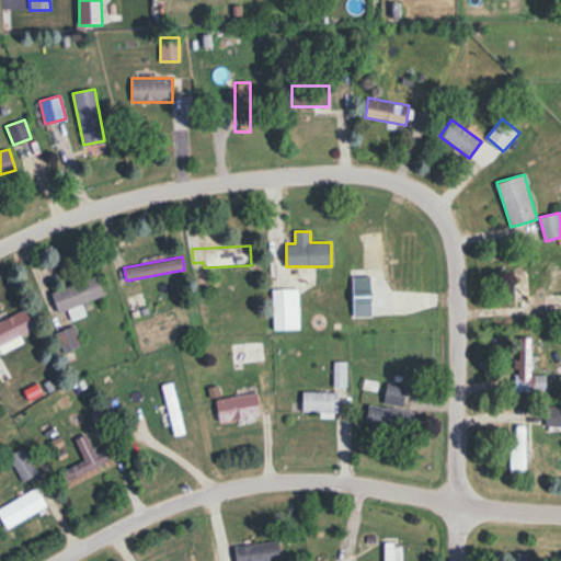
[(516,262),(516,307),(529,307),(529,262),(516,262)]
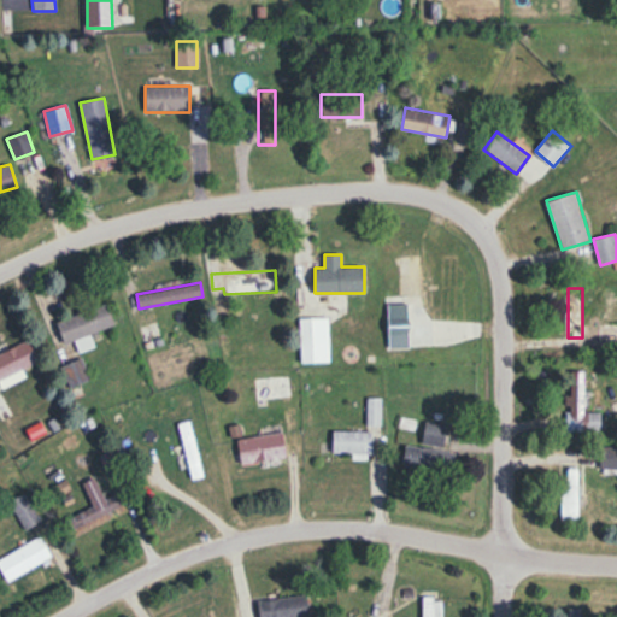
[(65,345),(75,341),(78,352),(93,347),(89,335),(116,325),(109,304),(58,321),(65,345)]
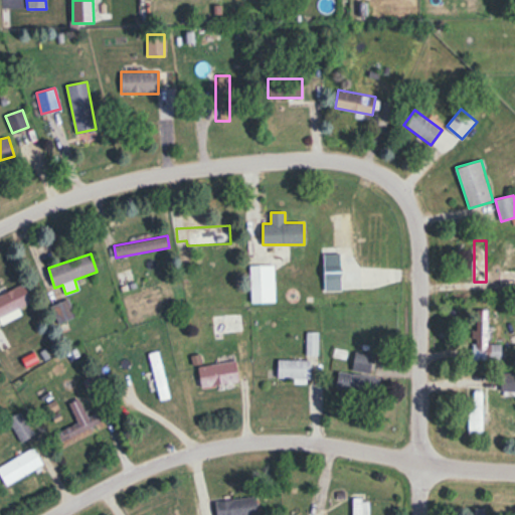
[(275,303),(274,266),(250,266),(250,303),(275,303)]
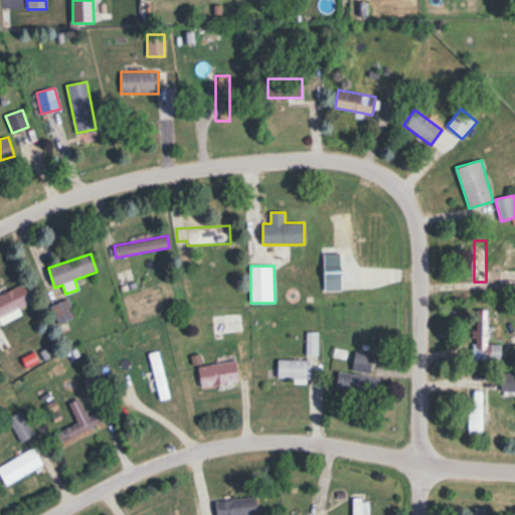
[(0,295),(0,317),(32,302),(23,284),(0,295)]
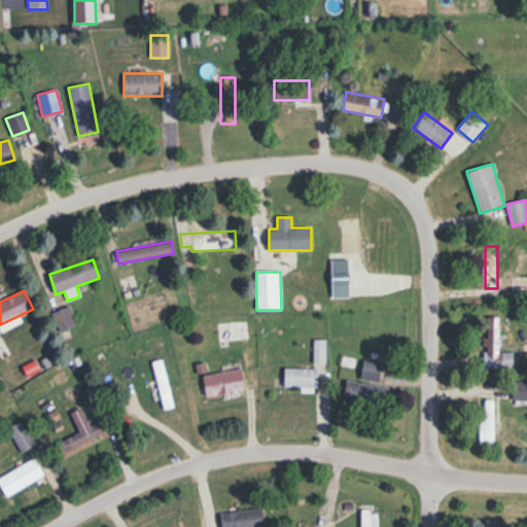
[(77,325),(71,307),(54,312),(60,330),(77,325)]
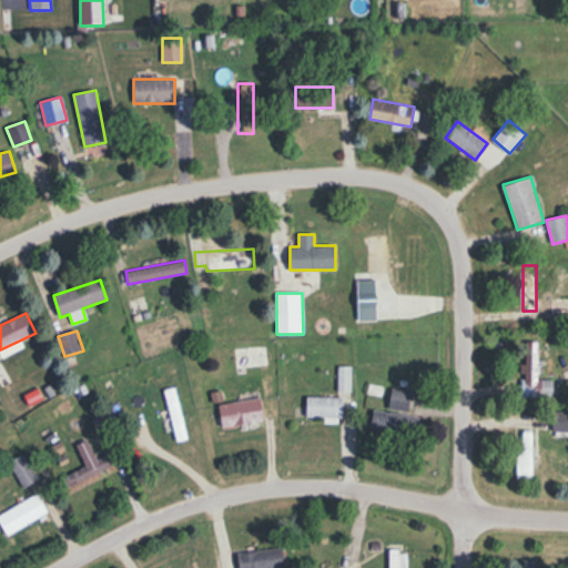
[(235,369),(267,367),(266,346),(234,347),(235,369)]
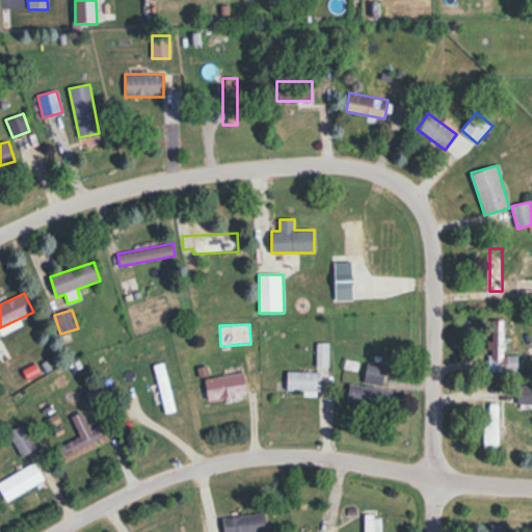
[(485,336),(484,354),(501,354),(501,337),(485,336)]
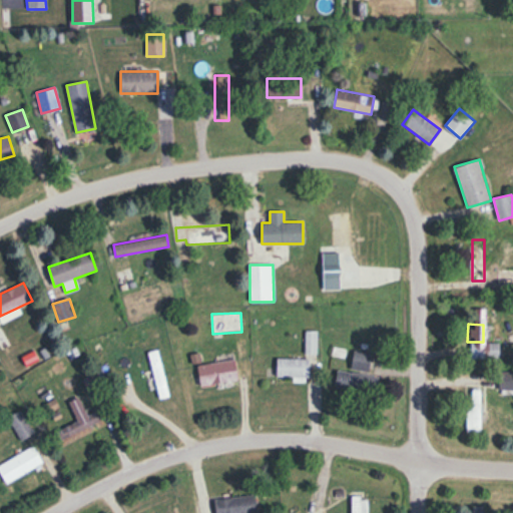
[(146,353),(159,399),(169,396),(157,350),(146,353)]
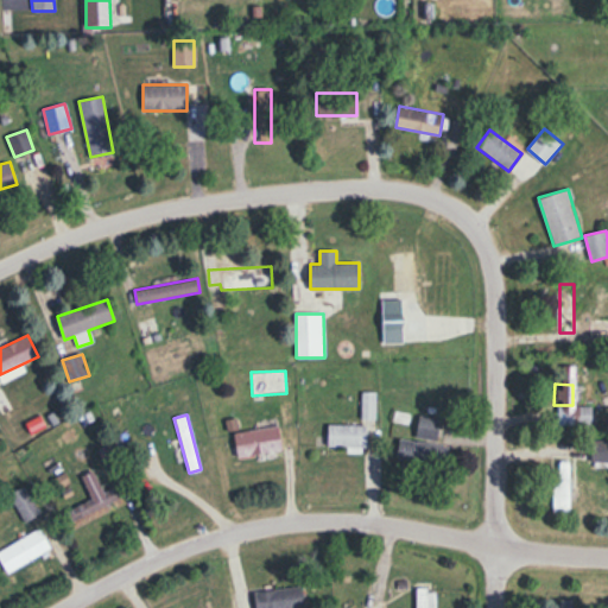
[(441,418),(418,416),(416,438),(438,441),(441,418)]
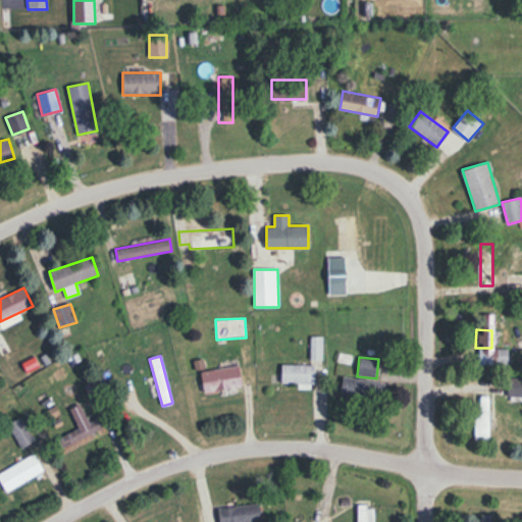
[(314,365),(280,365),(280,383),(314,383),(314,365)]
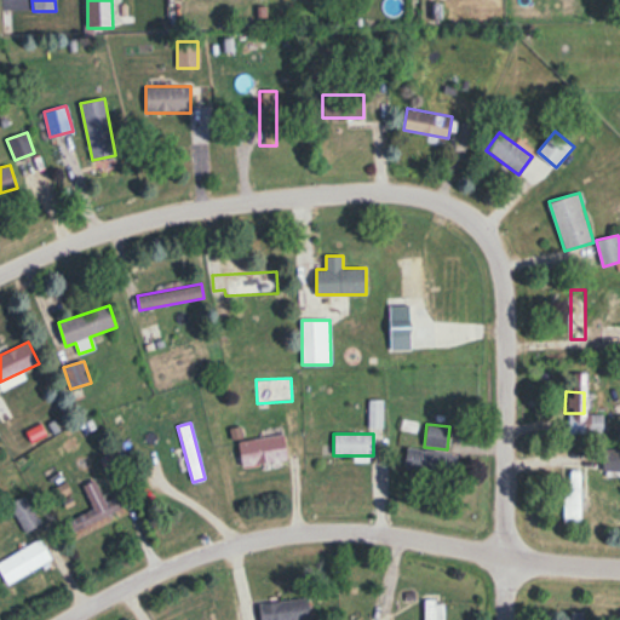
[(242,466),(287,460),(283,435),(239,441),(242,466)]
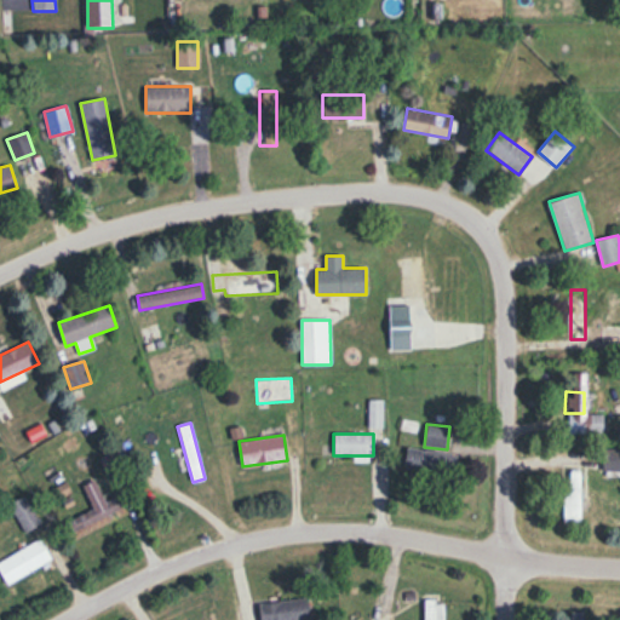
[(581,470),(564,470),(564,523),(581,523),(581,470)]
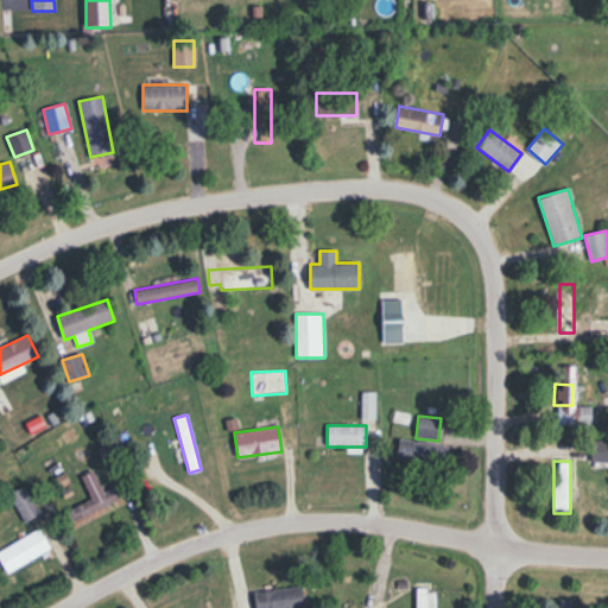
[(103,492),(95,470),(82,476),(92,499),(67,510),(71,520),(122,498),(118,486),(103,492)]
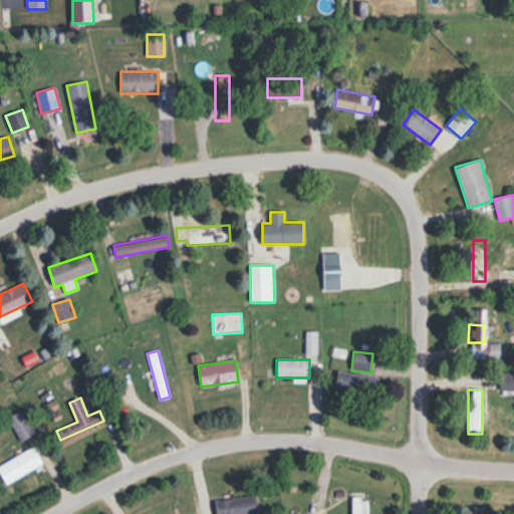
[(33,434),(20,412),(8,419),(22,441),(33,434)]
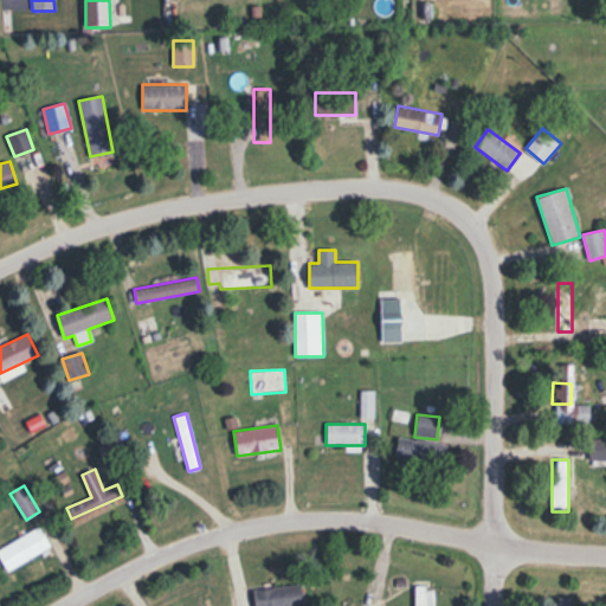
[(0,548),(0,554),(8,569),(50,546),(40,527),(0,548)]
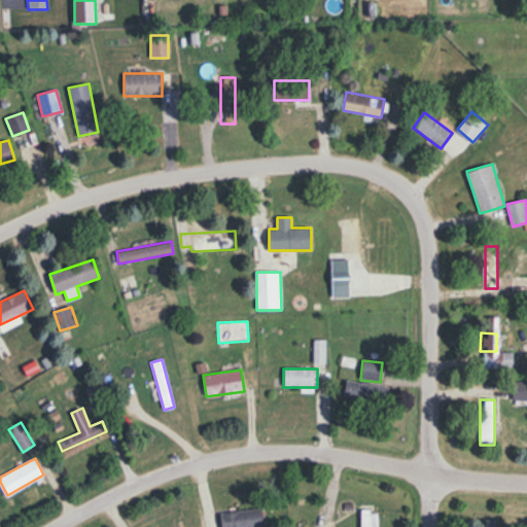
[(220,513),(221,526),(265,526),(262,507),(220,513)]
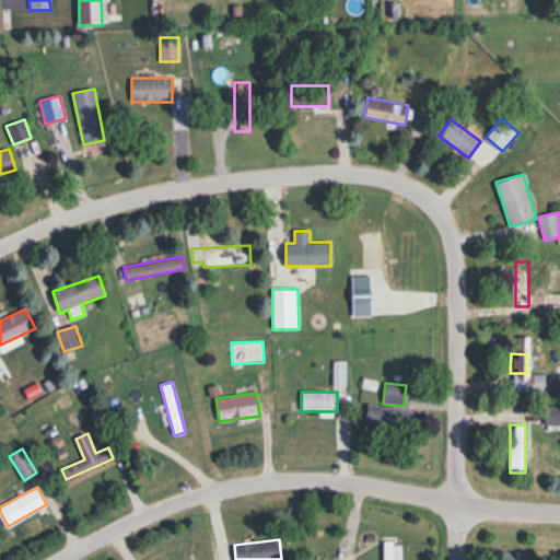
[(399,559),(400,541),(383,541),(383,559),(399,559)]
